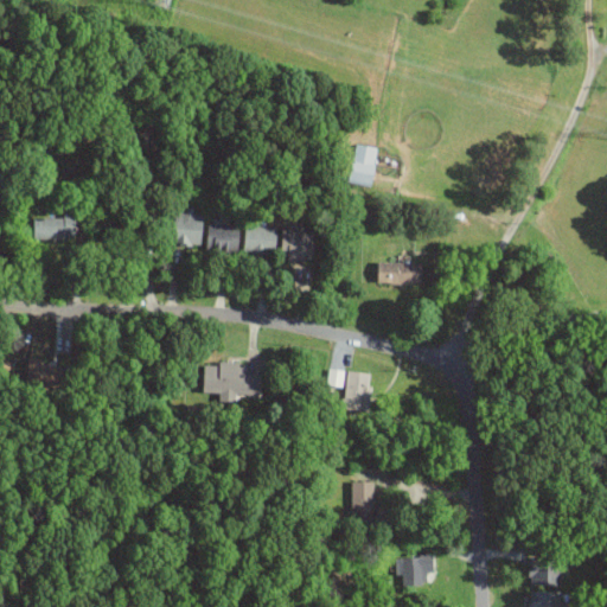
[(349,183),(371,187),(378,148),(357,144),(349,183)]
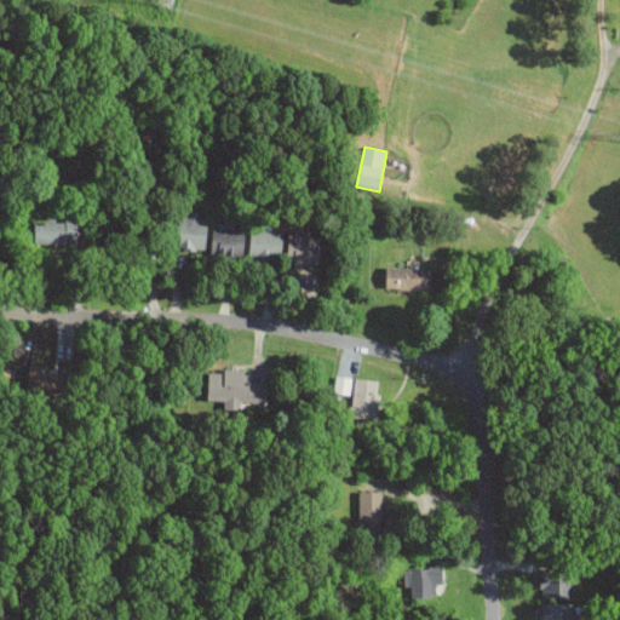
[(206,218),(179,218),(179,250),(206,250),(206,218)]
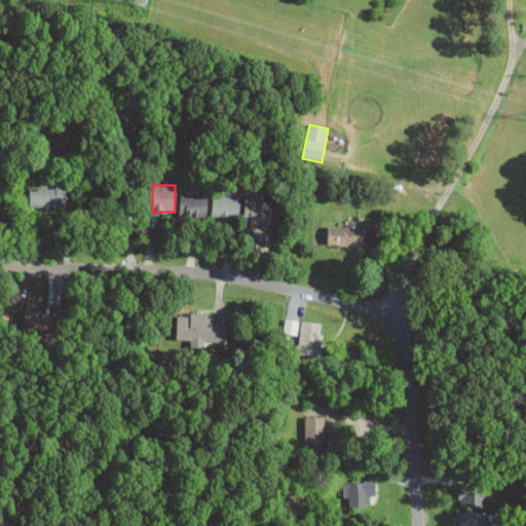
[(66,189),(30,189),(30,208),(66,208),(66,189)]
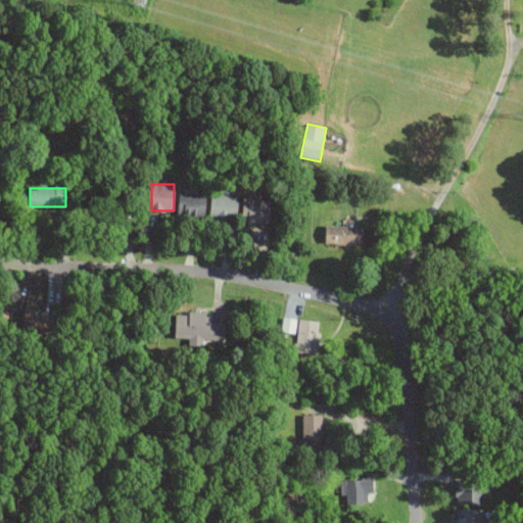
[(124,188),(106,188),(106,196),(95,196),(95,212),(124,212),(124,188)]
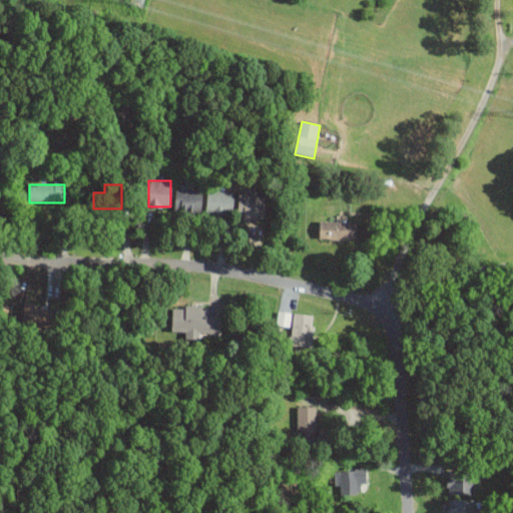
[(201,190),(176,190),(176,211),(201,211),(201,190)]
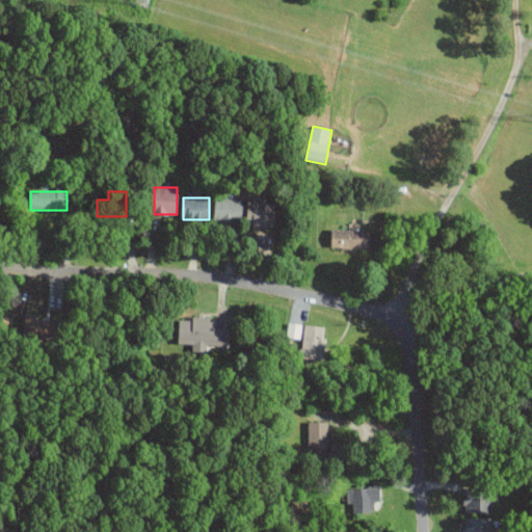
[(215,222),(242,222),(242,200),(215,198),(215,222)]
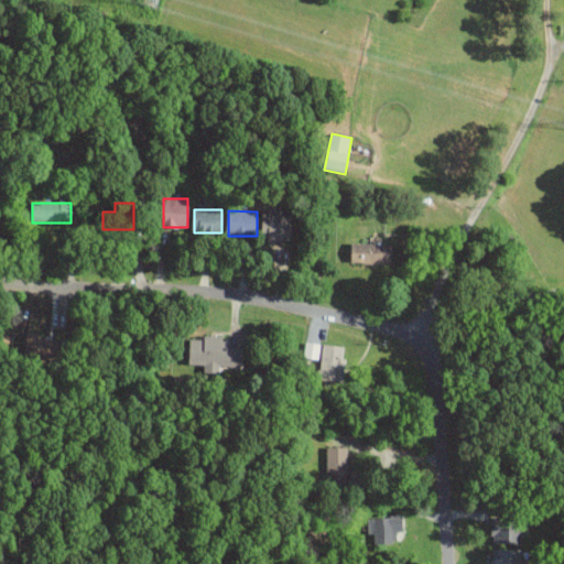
[(291,241),(291,216),(263,216),(263,241),(291,241)]
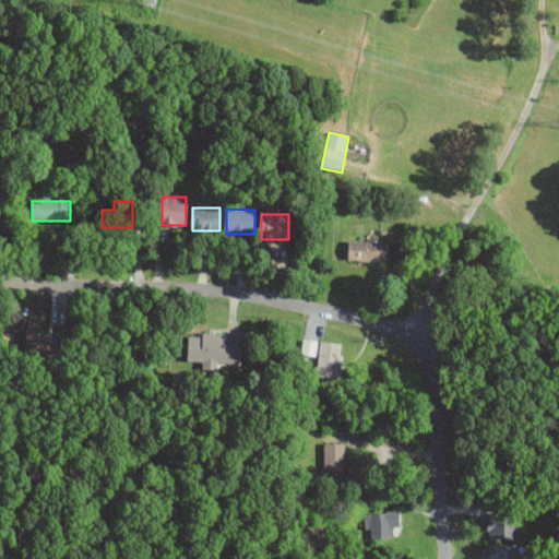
[(390,242),(348,242),(348,262),(390,262),(390,242)]
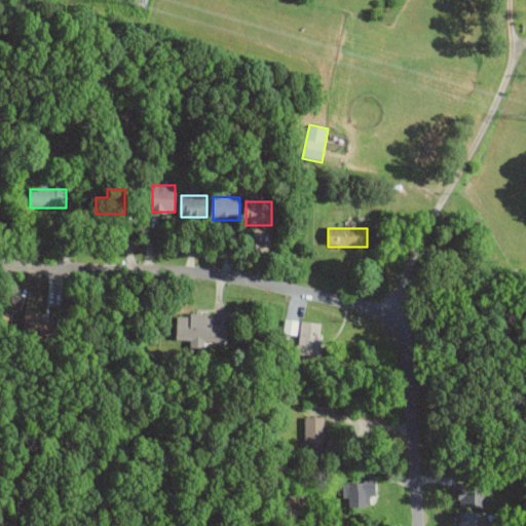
[(37,310),(24,310),(24,340),(34,340),(34,334),(51,334),(51,316),(37,316),(37,310)]
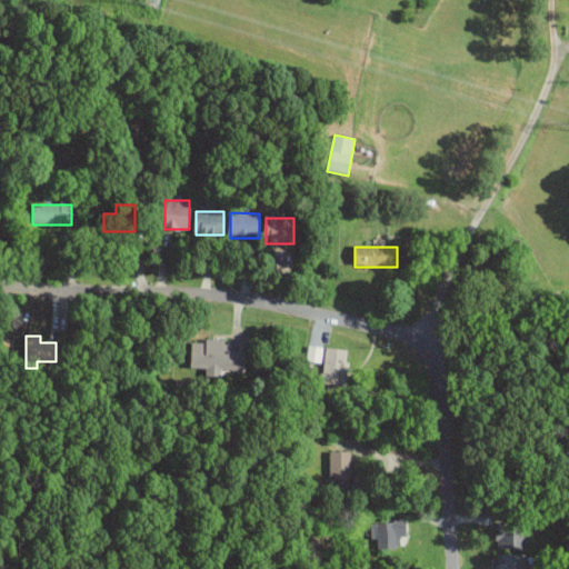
[(191,369),(245,370),(245,352),(227,352),(227,340),(191,340),(191,369)]
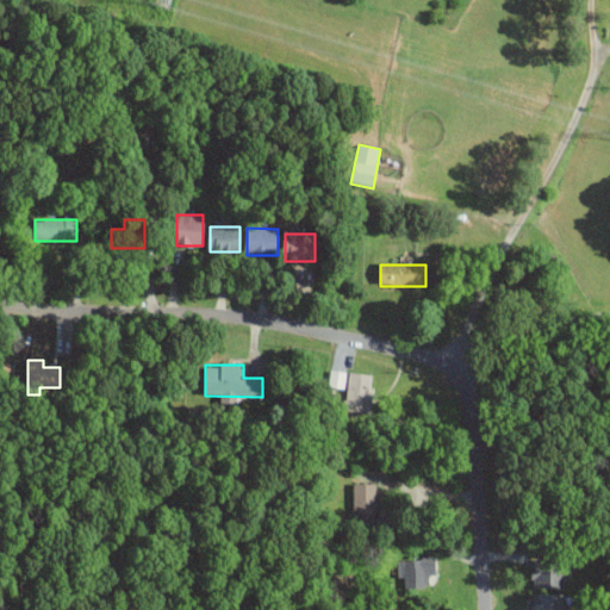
[(371,374),(348,374),(348,412),(371,412),(371,374)]
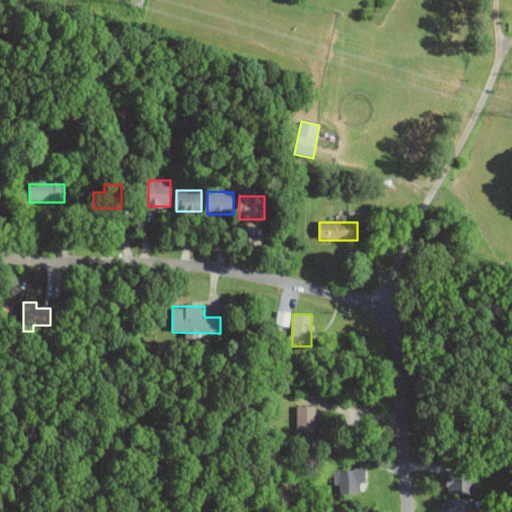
[(297,442),(316,442),(316,406),(297,406),(297,442)]
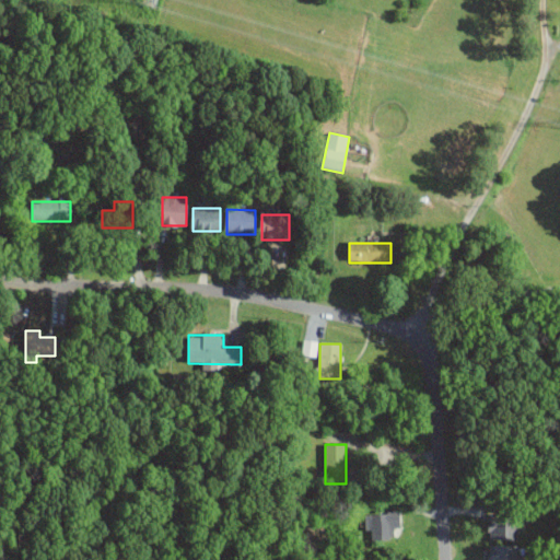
[(517,540),(517,513),(491,513),(491,540),(517,540)]
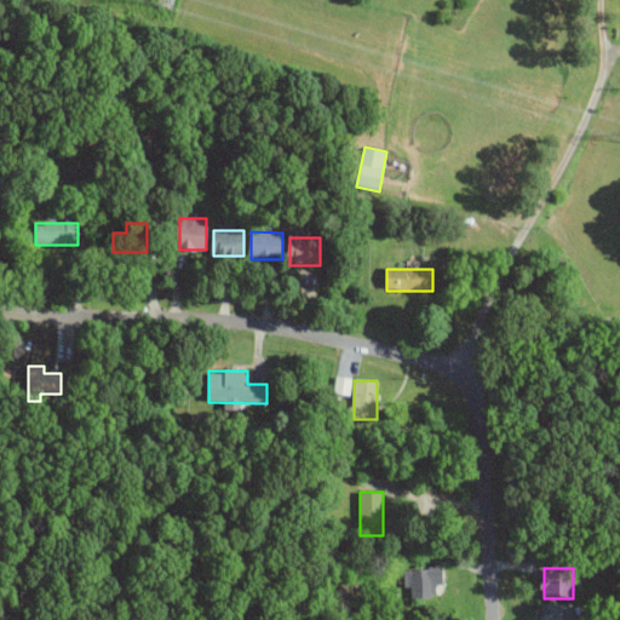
[(412,598),(432,598),(432,585),(443,585),(443,569),(406,569),(406,587),(412,587),(412,598)]
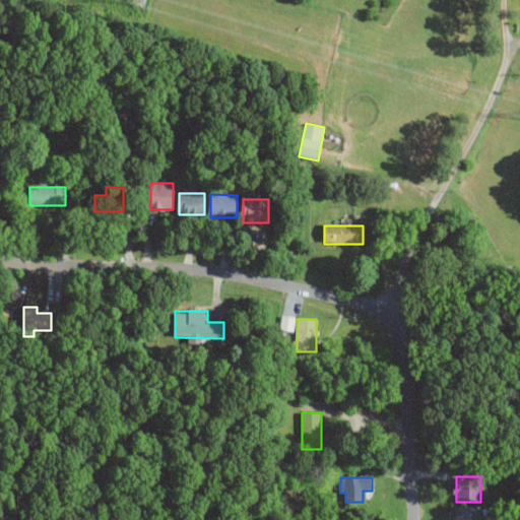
[(480,519),(480,507),(454,507),(454,519),(480,519)]
